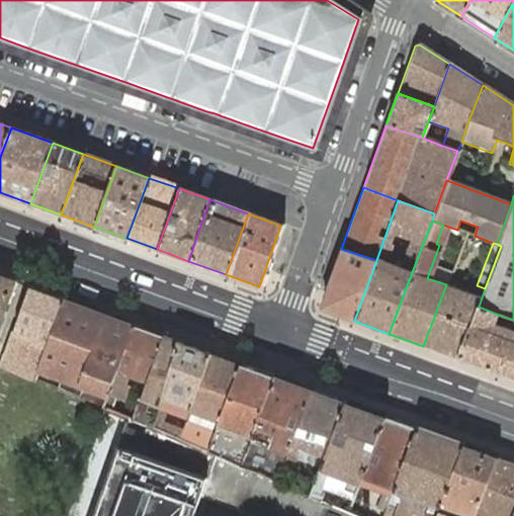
[(322,309),(354,321),(365,290),(356,287),(360,277),(369,280),(376,260),(341,249),(320,308),(322,309)]
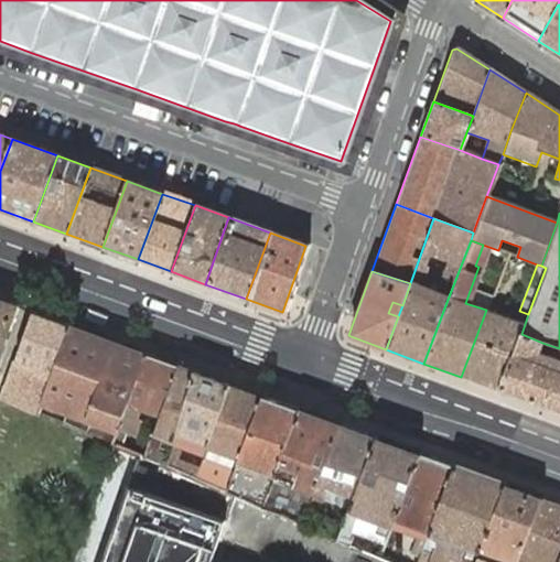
[(0,345),(14,307),(0,302),(0,345)]
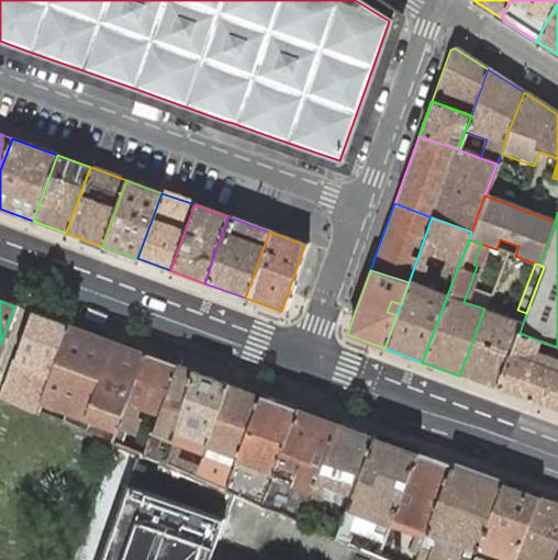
[(484,309),(459,376),(495,389),(510,354),(511,355),(520,333),(523,323),(484,309)]
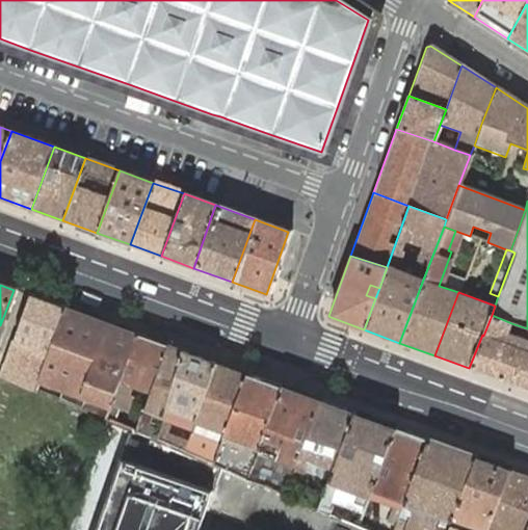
[(0,376),(33,391),(37,380),(51,343),(63,308),(29,295),(16,330),(0,373),(0,376)]
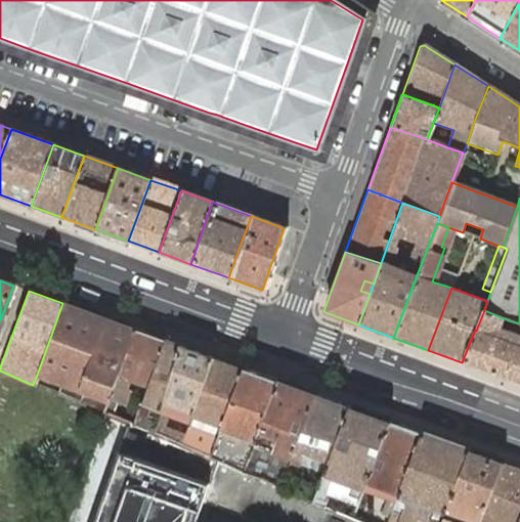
[(81,391),(106,401),(107,396),(110,389),(133,329),(105,319),(62,303),(50,338),(37,375),(79,391),(81,391)]
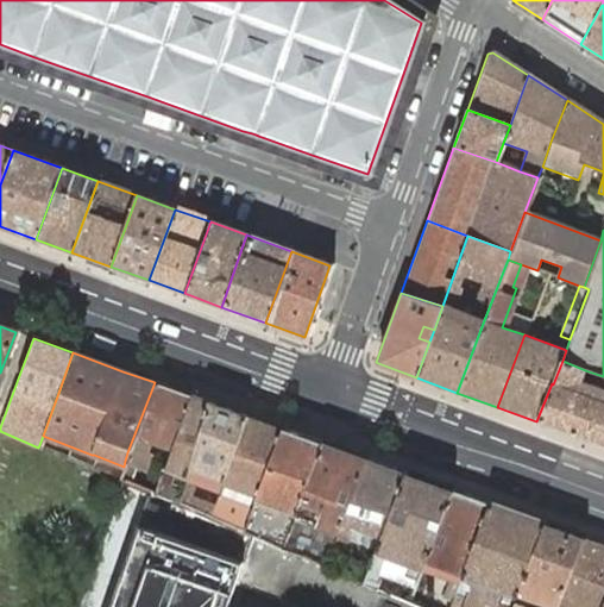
[(552,383),(536,421),(603,446),(603,390),(580,382),(585,370),(562,361),(553,385),(552,383)]
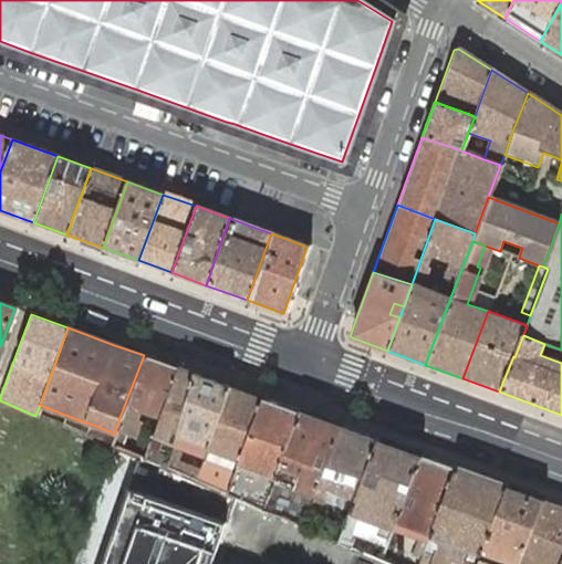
[(115,434),(111,445),(121,448),(126,431),(134,434),(137,425),(154,431),(160,414),(176,367),(144,355),(118,420),(116,428),(115,434)]
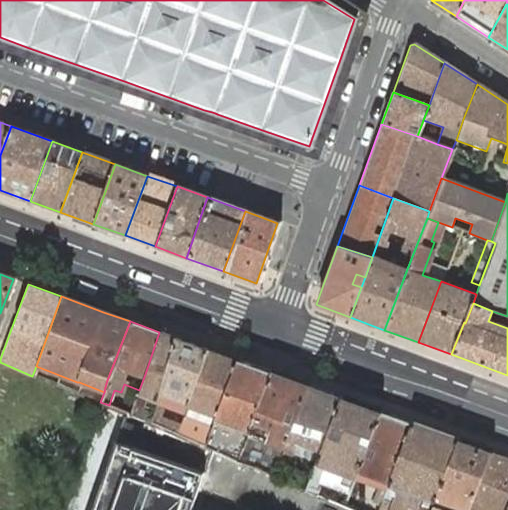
[(136,394),(129,414),(150,423),(154,407),(156,401),(158,395),(175,338),(159,332),(145,374),(139,390),(138,394),(136,394)]
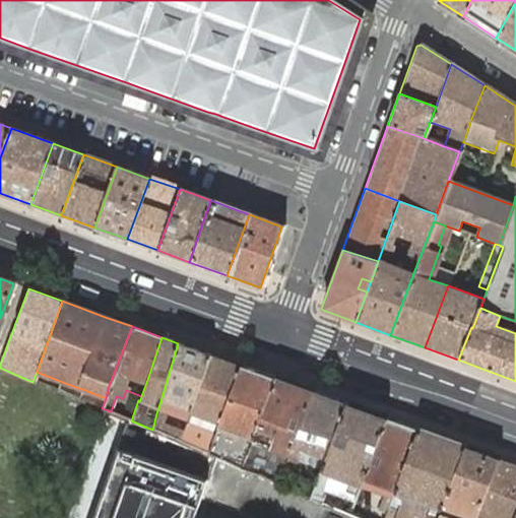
[(160,401),(190,411),(209,354),(178,343),(160,401)]
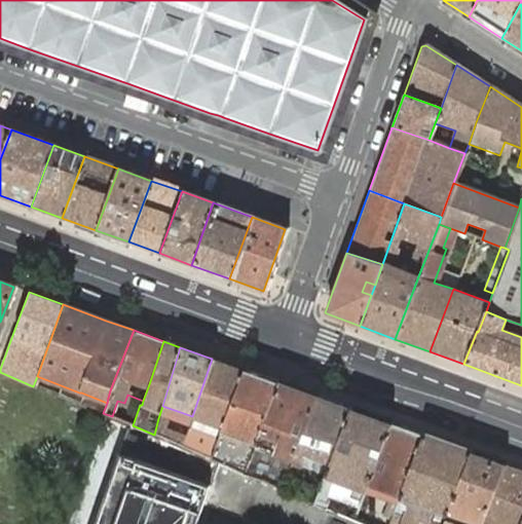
[(220,427),(243,370),(212,359),(192,416),(220,427)]
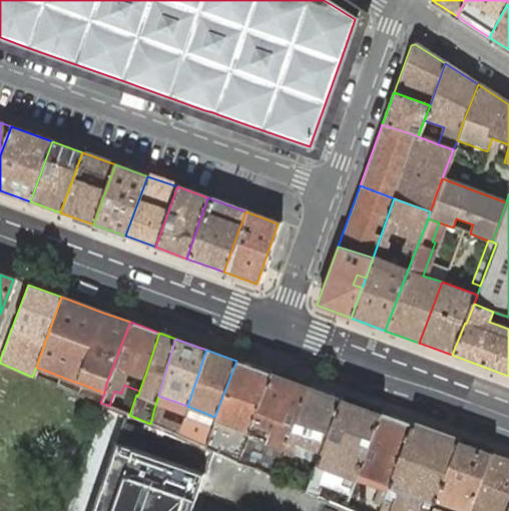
[(210,429),(203,447),(212,450),(236,461),(247,434),(247,432),(271,373),(236,361),(214,417),(213,420),(210,429)]
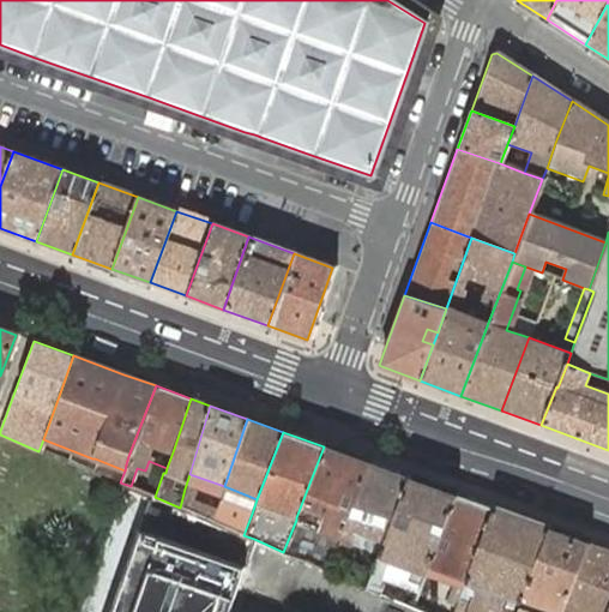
[(296,520),(283,552),(326,571),(331,557),(336,544),(337,540),(339,534),(342,531),(368,463),(324,447),(296,517),(296,520)]
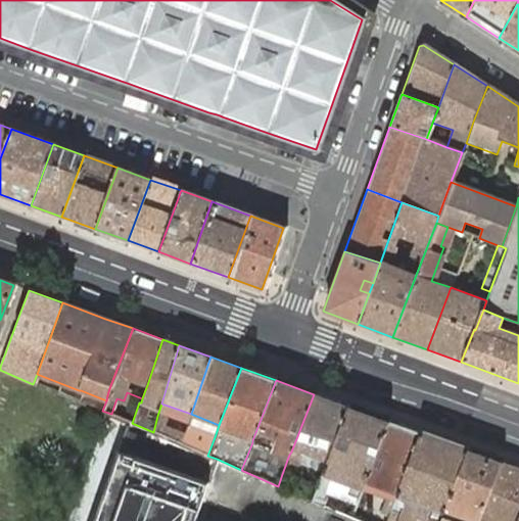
[(289,455),(287,460),(321,474),(322,473),(327,460),(334,440),(347,407),(314,394),(291,452),(289,455)]
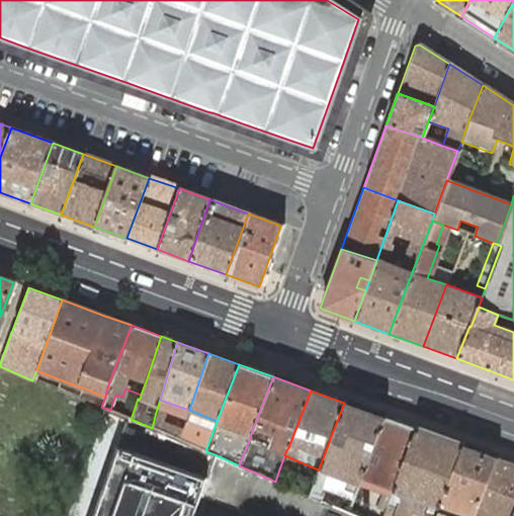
[(342,494),(352,498),(357,484),(383,417),(344,403),(331,436),(324,455),(319,468),(328,473),(347,480),(342,494)]
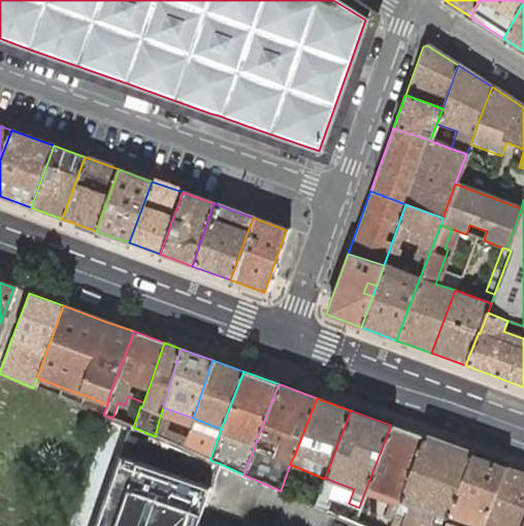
[(243,474),(219,463),(209,460),(183,448),(155,436),(133,427),(112,418),(103,415),(64,525),(198,525),(206,502),(258,525),(360,525),(324,511),(314,505),(281,491),(243,474)]
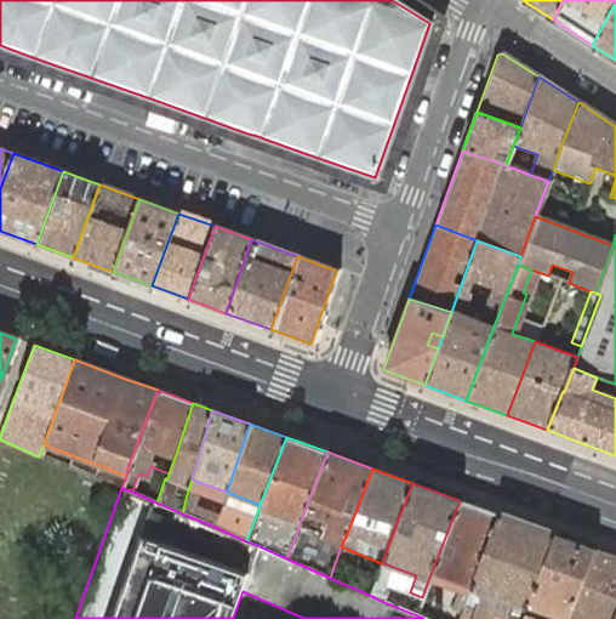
[(187,494),(182,514),(215,527),(221,507),(187,494)]
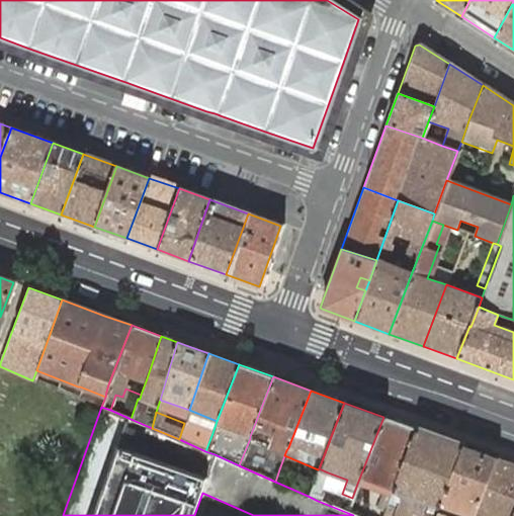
[(374,509),(382,512),(390,495),(392,489),(415,429),(383,417),(357,484),(380,493),(374,509)]
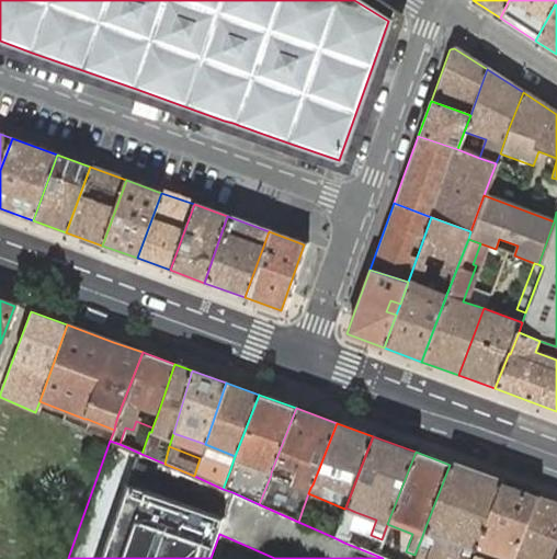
[(200,458),(194,476),(223,489),(230,469),(201,457),(200,458)]
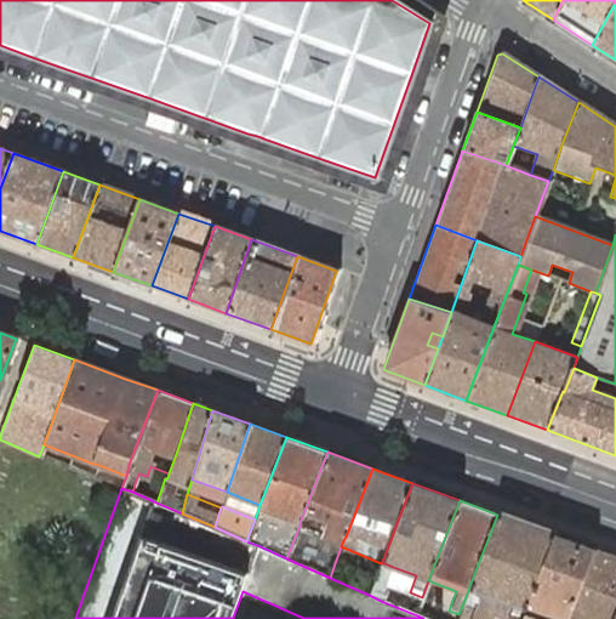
[(458,614),(456,618),(503,618),(509,602),(526,608),(526,606),(554,535),(497,515),(469,586),(467,594),(458,614)]
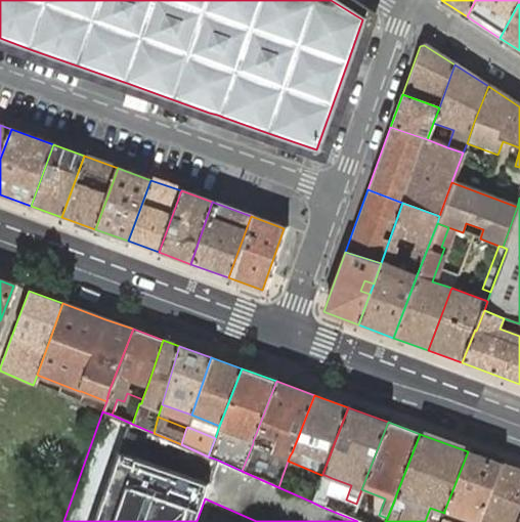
[(501,464),(468,451),(444,511),(449,512),(477,521),(480,514),(501,464)]
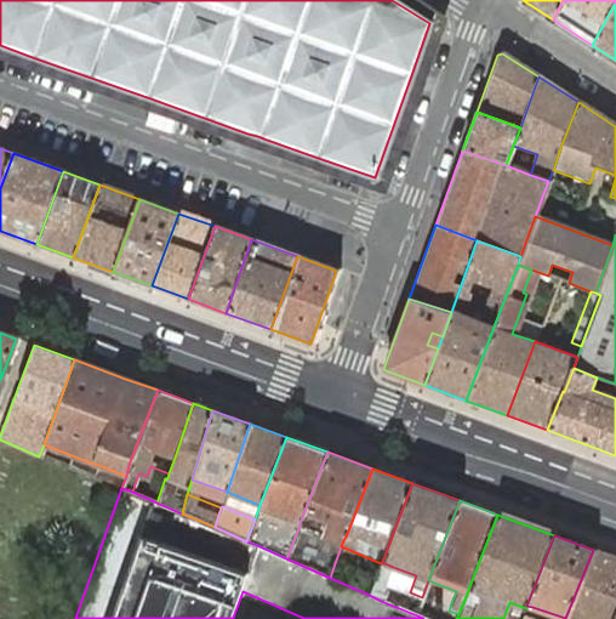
[(610,618),(615,606),(615,557),(593,550),(569,609),(565,618),(610,618)]
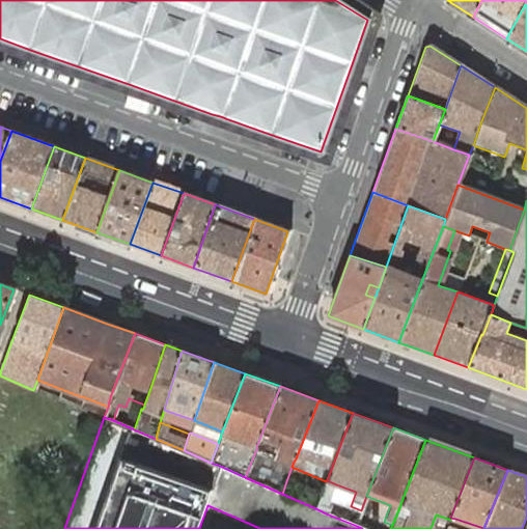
[(326,481),(321,495),(331,499),(336,484),(327,480),(326,481)]
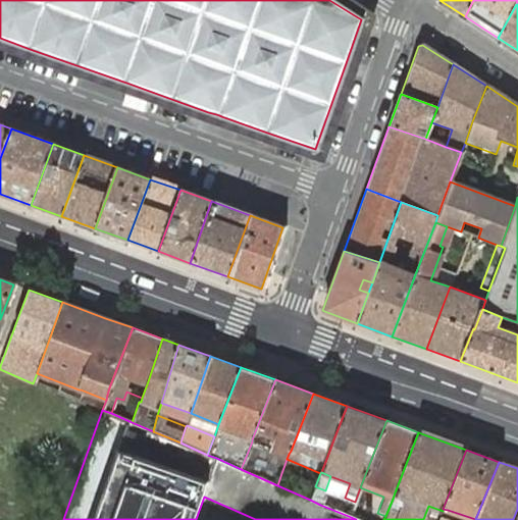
[(315,486),(310,500),(320,505),(325,490),(315,486)]
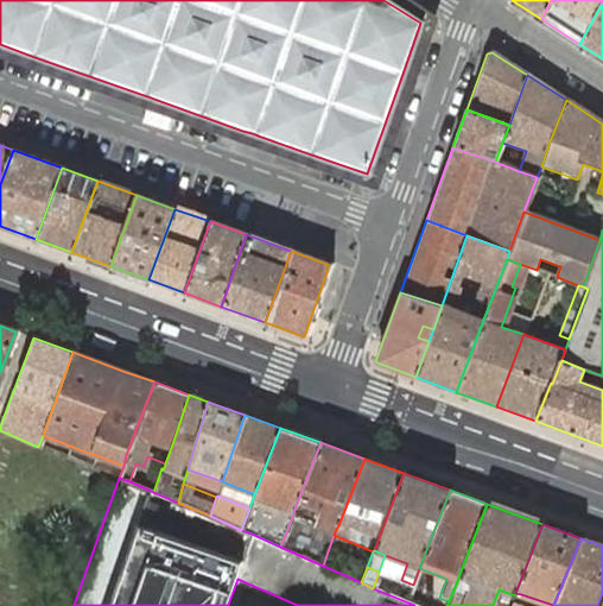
All buildings are outlined.
